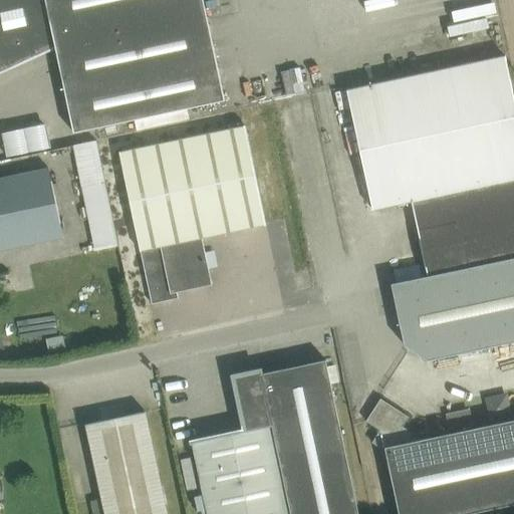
[(0,0),(0,73),(57,47),(69,104),(74,132),(201,104),(225,98),(204,0),(0,0)]
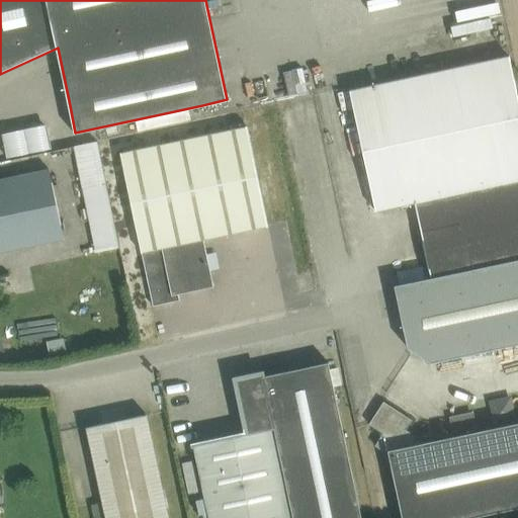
[(517,89),(509,53),(348,88),(356,124),(517,89)]
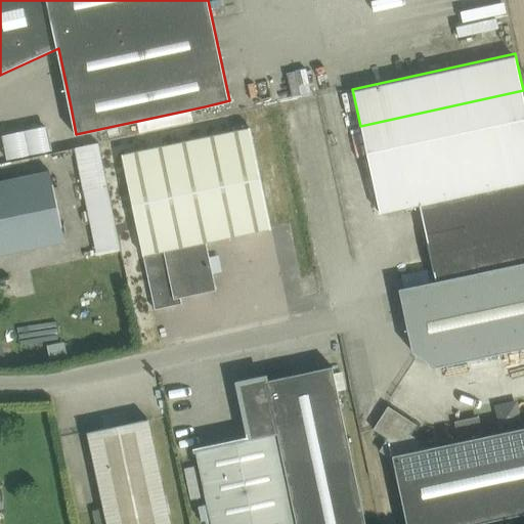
[(380,214),(423,205),(439,280),(523,262),(523,94),(523,90),(360,126),(380,214)]
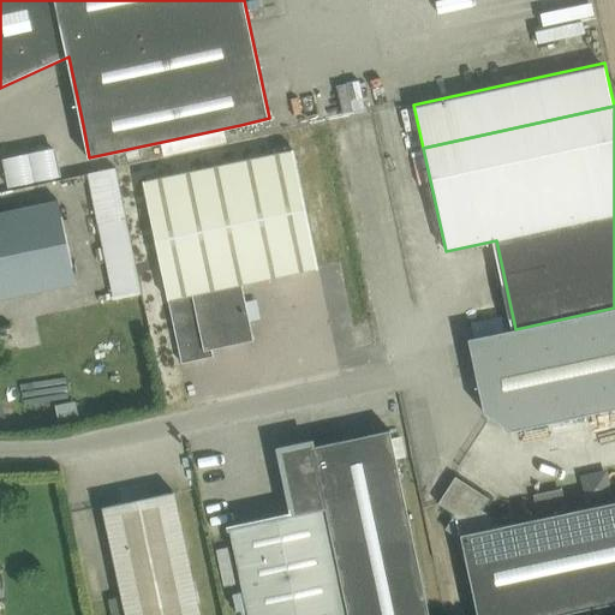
[(13,185),(65,174),(59,145),(7,156),(13,185)]
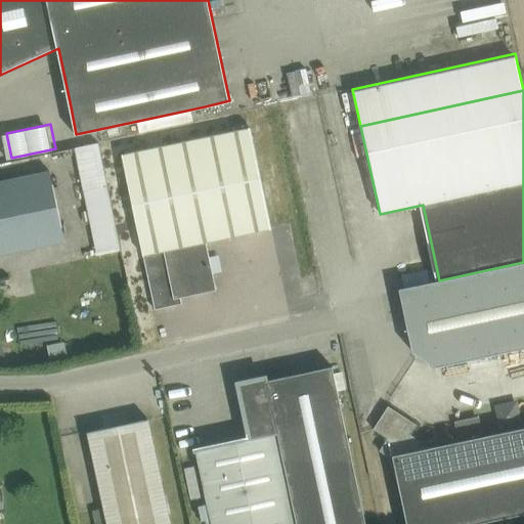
[(207,242),(271,228),(251,128),(123,155),(143,255),(144,255),(156,309),(182,304),(181,297),(217,290),(207,242)]
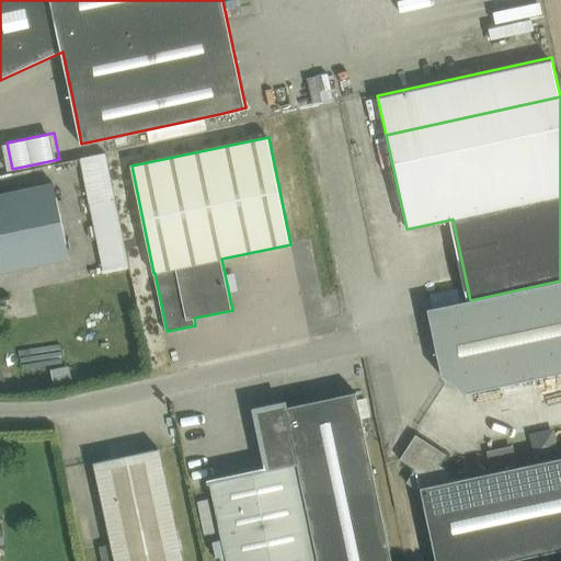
[(81,157),(103,272),(127,267),(105,152),(81,157)]
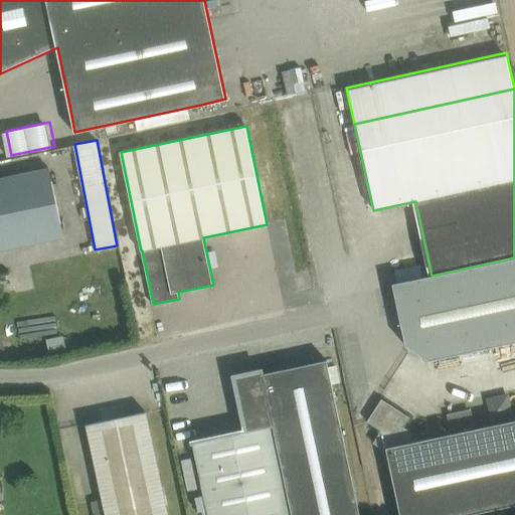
[(0,249),(63,236),(49,168),(0,178),(0,249)]
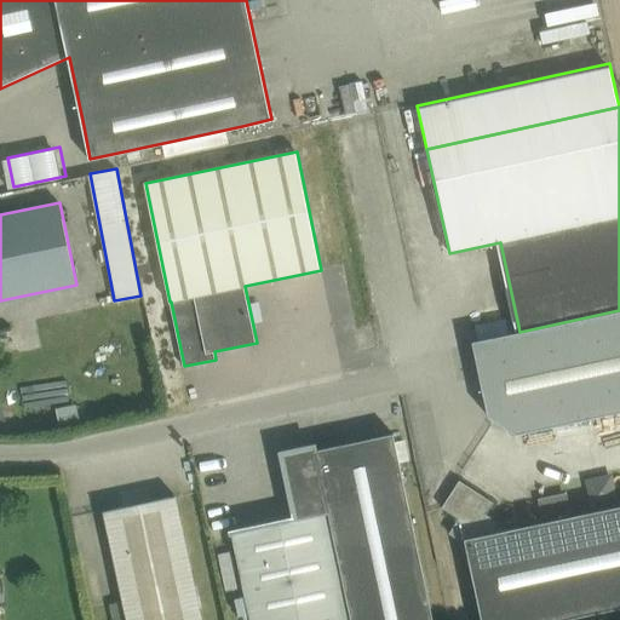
[(517,434),(619,412),(619,310),(520,332),(474,342),(489,415),(517,434)]
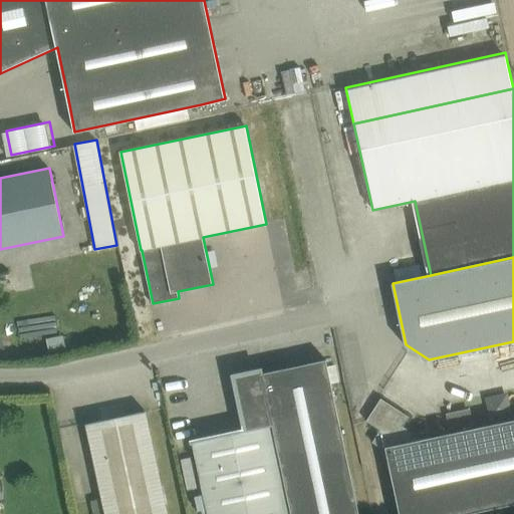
[(66,348),(64,334),(47,338),(49,351),(66,348)]
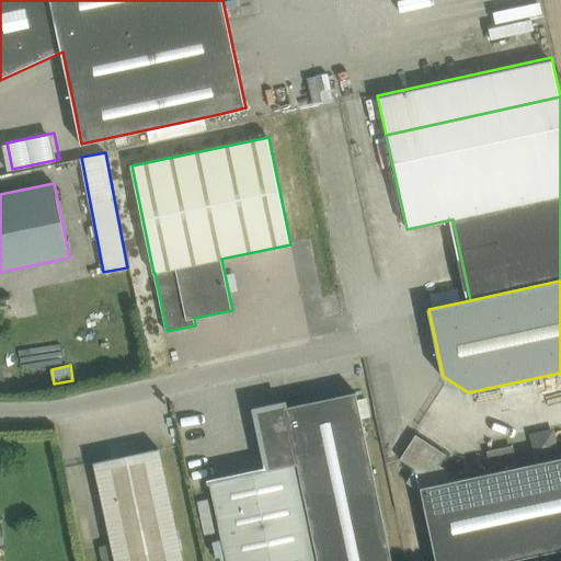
[(253,408),(266,470),(210,481),(227,560),(392,560),(356,391),(287,407),(286,401),(253,408)]
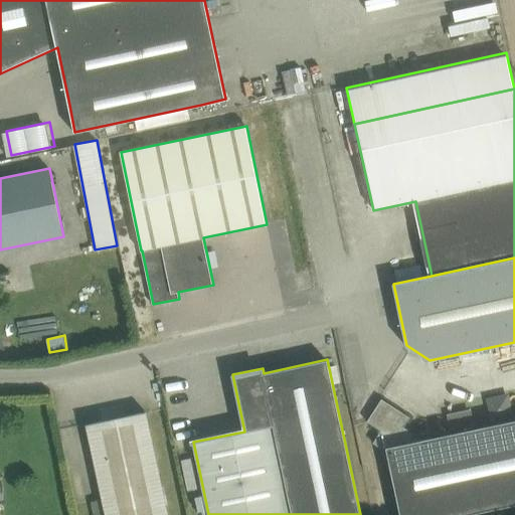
[(498,396),(502,417),(513,415),(508,394),(498,396)]
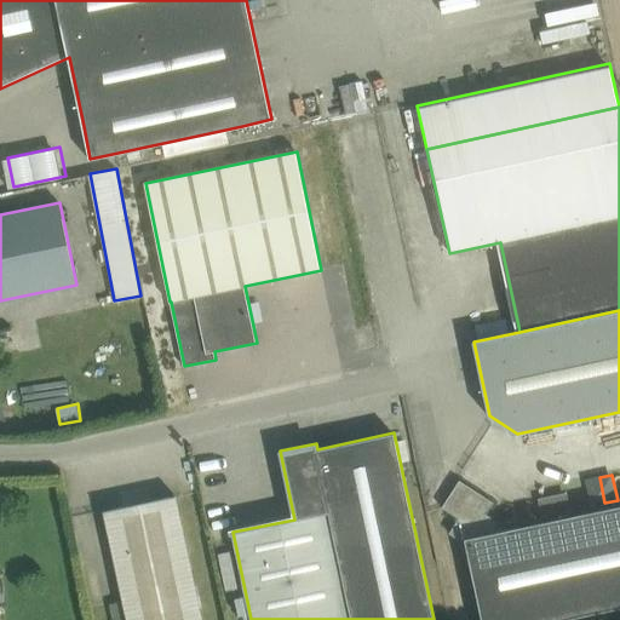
[(619,505),(501,530),(483,518),(494,503),(460,481),(442,507),(459,518),(449,533),(466,544),(481,619),(561,619),(619,607),(619,505)]
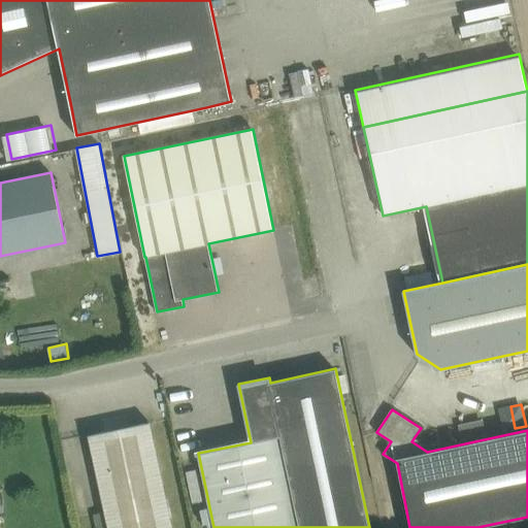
[(462,442),(487,437),(483,419),(458,424),(462,442)]
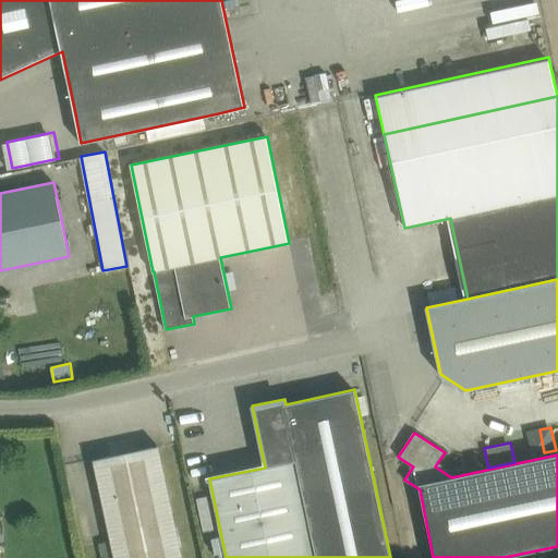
[(182,557),(158,447),(94,460),(114,557),(182,557)]
